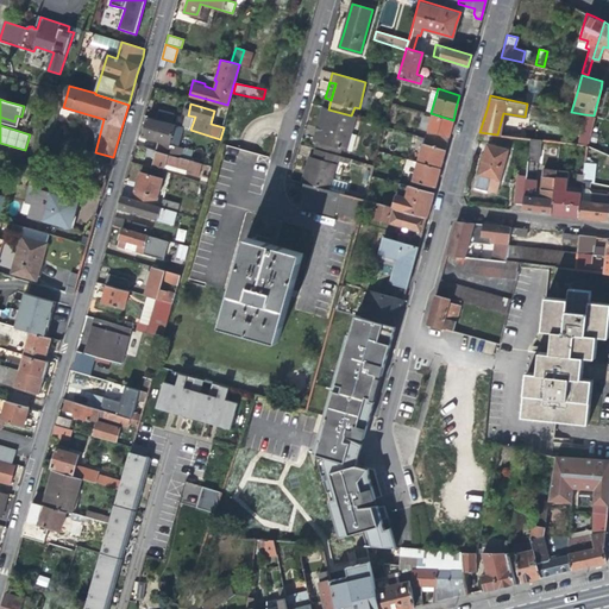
[(322,132),(328,110),(324,107),(320,118),(316,130),(322,132)]
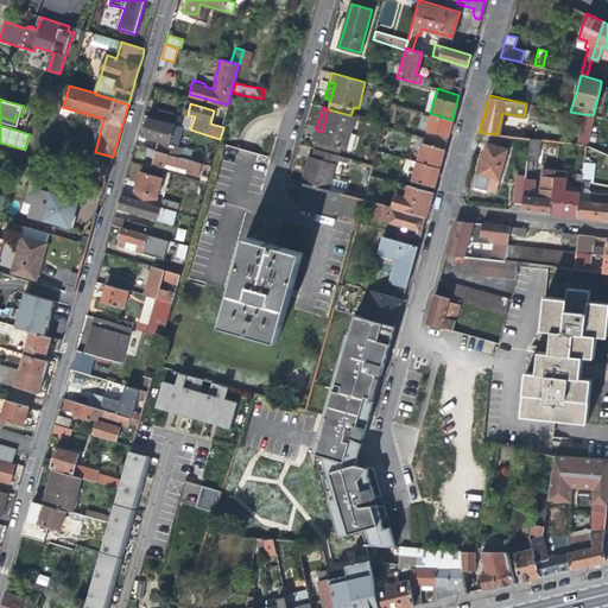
[(355,116),(350,115),(328,109),(322,132),(316,130),(314,141),(317,143),(315,149),(339,156),(340,149),(346,151),(355,116)]
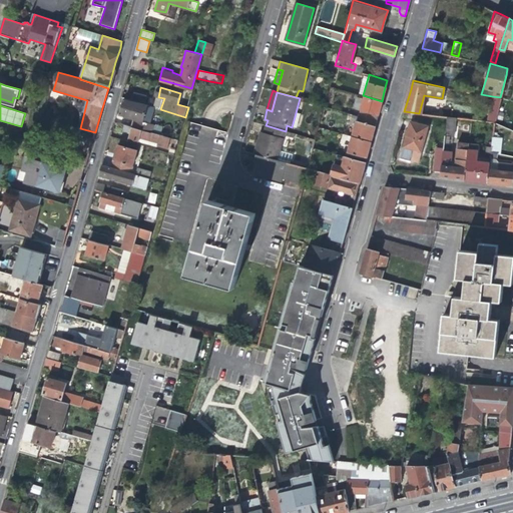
[(135,102),(144,105),(145,105),(147,97),(134,93),(132,101),(135,102)]
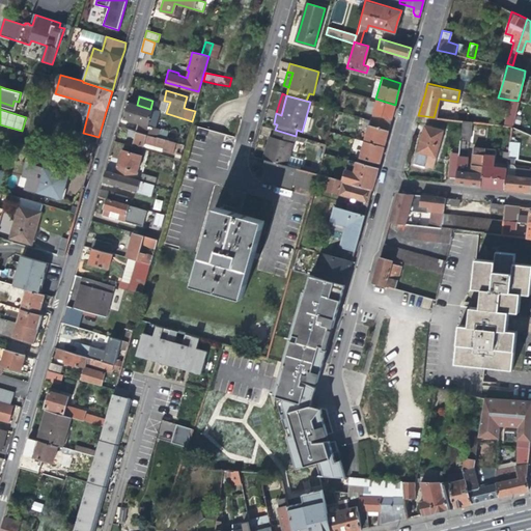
[(392,113),(395,105),(375,99),(369,120),(389,126),(392,113)]
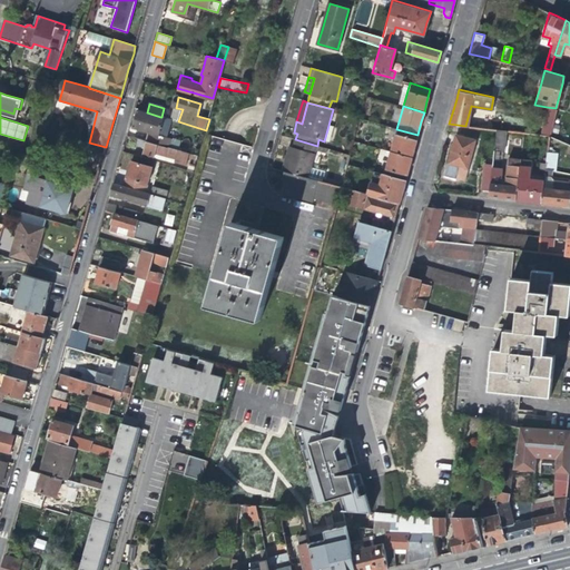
[(556,109),(556,108),(547,107),(540,135),(549,136),(556,109)]
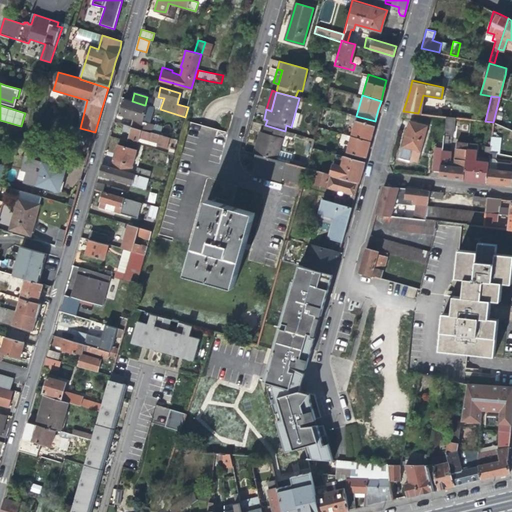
[(164,98),(158,97),(156,101),(154,108),(160,109),(164,98)]
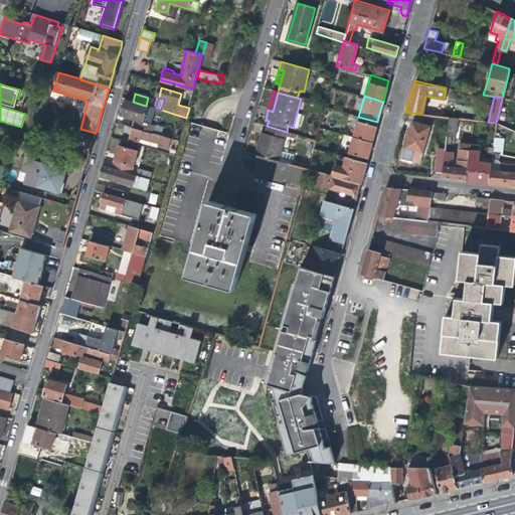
[(140,121),(145,106),(136,103),(136,104),(125,101),(123,107),(121,116),(140,121)]
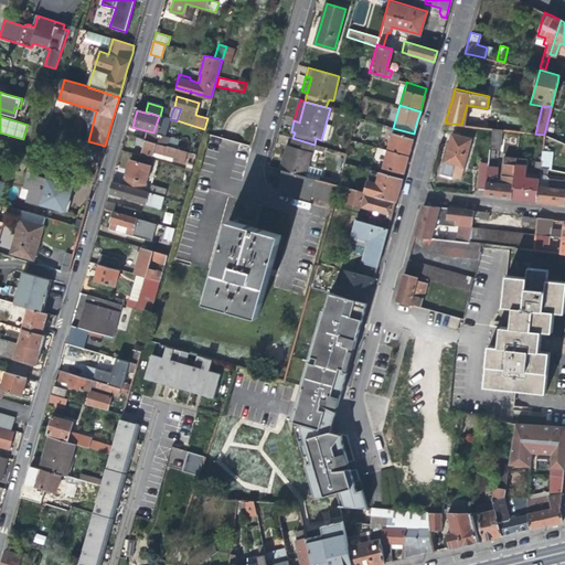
[(492,128),(491,137),(501,138),(502,129),(492,128)]
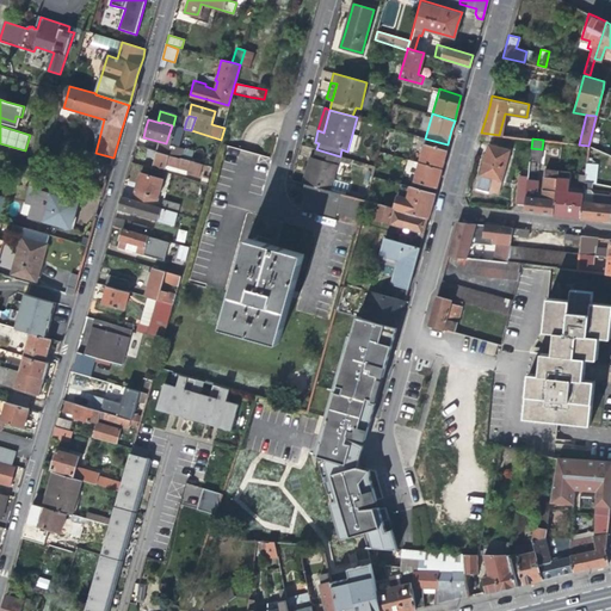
[(423,143),(418,161),(440,168),(444,156),(446,149),(423,143)]
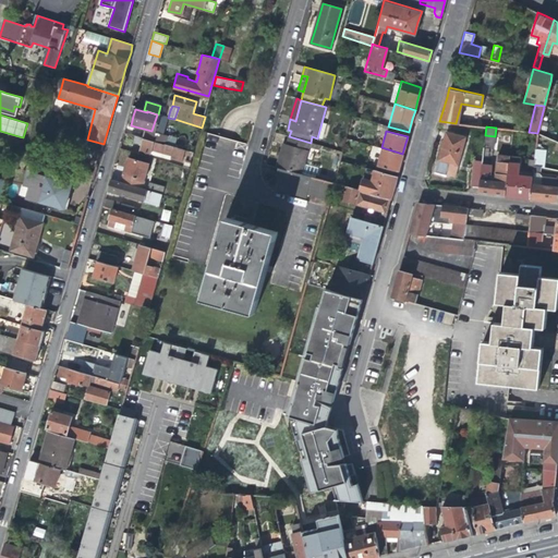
[(434,171),(445,173),(447,167),(448,161),(457,164),(465,136),(446,131),(434,171)]
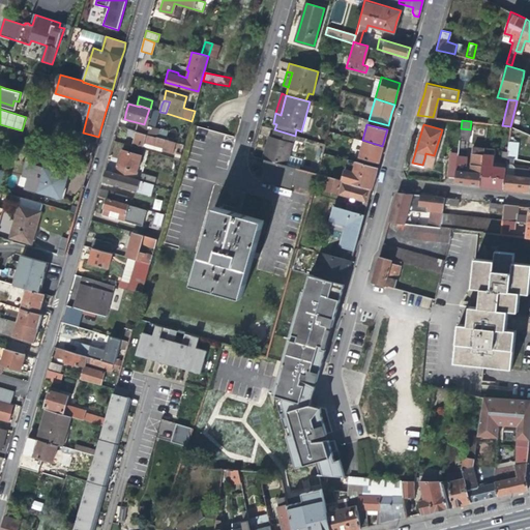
[(216,131),(197,125),(164,243),(202,255),(218,201),(221,201),(237,138),(216,131)]
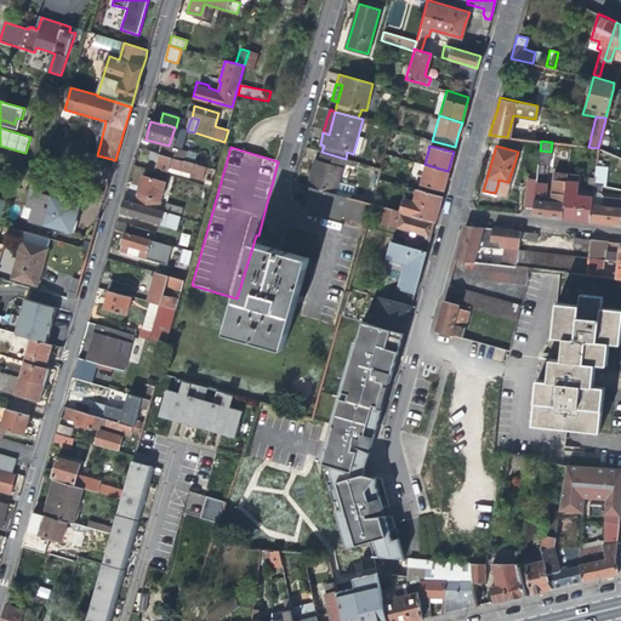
[(171,148),(169,157),(193,163),(195,155),(171,148)]
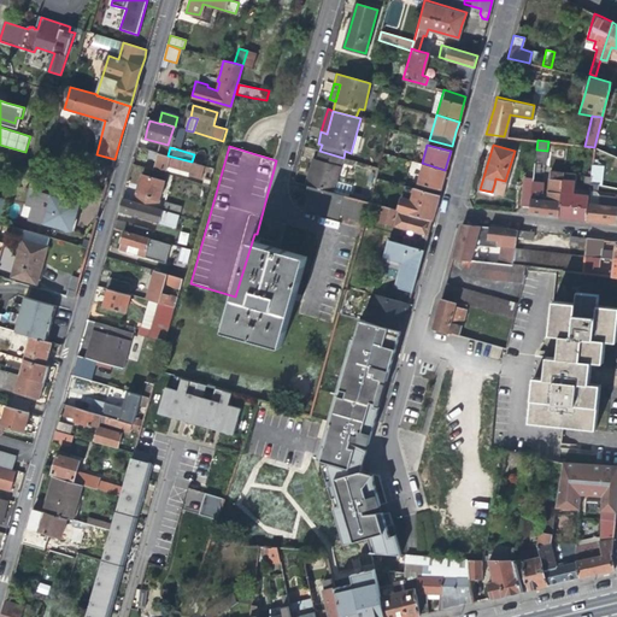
[(205,165),(192,162),(168,156),(150,150),(147,157),(157,160),(156,166),(166,170),(168,166),(189,172),(188,176),(200,180),(205,165)]
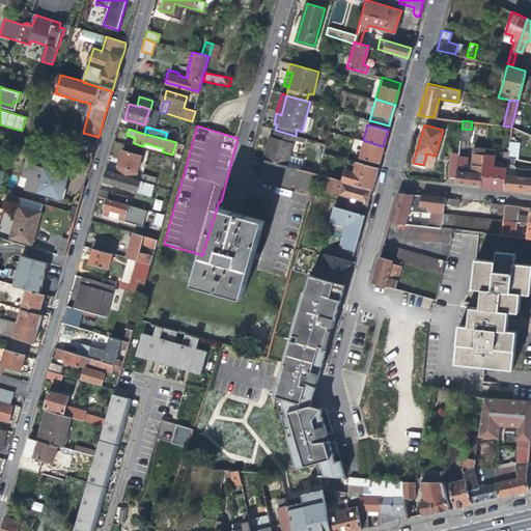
[(469,147),(471,130),(462,129),(459,146),(465,146),(469,147)]
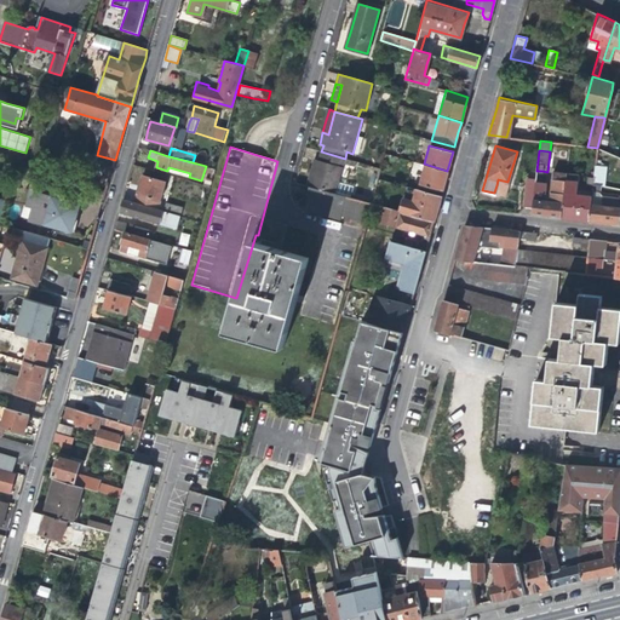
[(338,183),(345,159),(321,151),(319,160),(315,159),(313,167),(306,185),(309,185),(336,193),(338,183)]
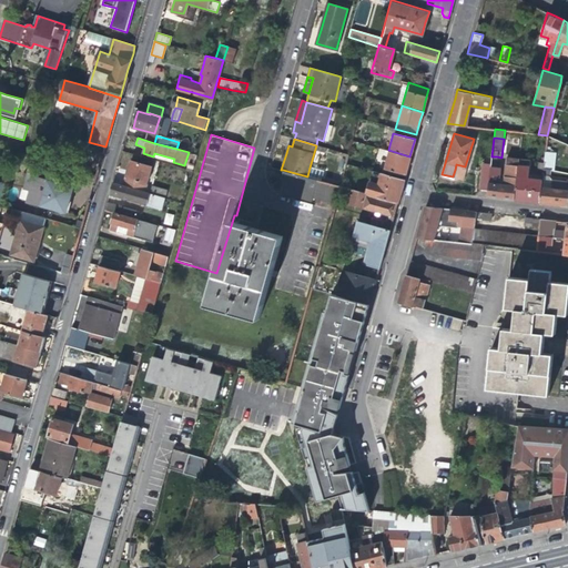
[(406,169),(409,156),(388,150),(383,168),(405,174),(406,169)]
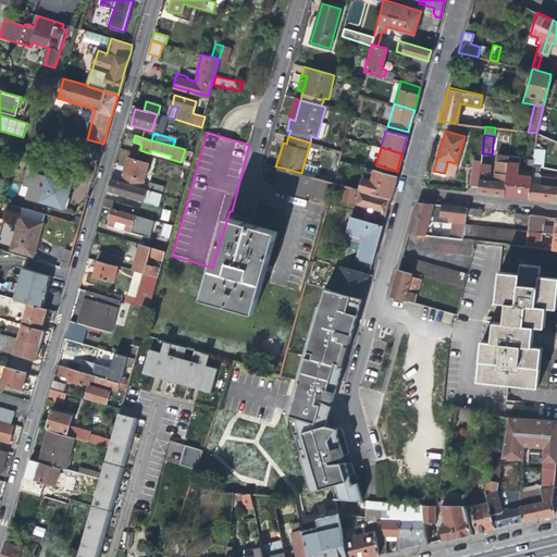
[(533,164),(544,165),(545,149),(534,149),(533,164)]
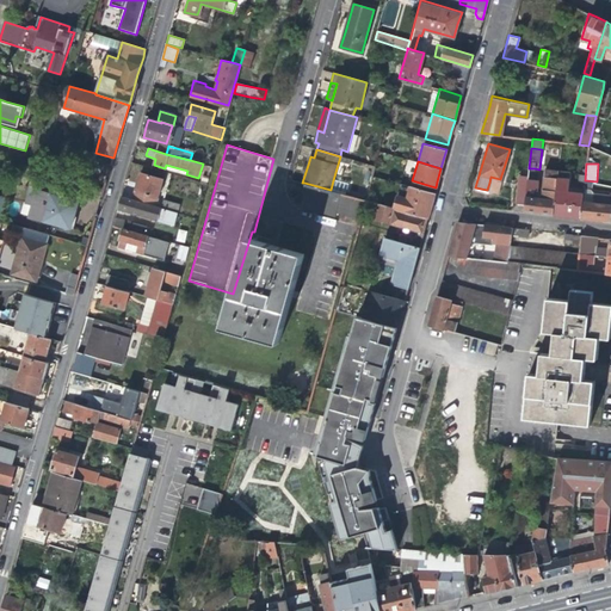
[(186,176),(186,174),(187,171),(166,165),(165,168),(172,171),(186,176)]
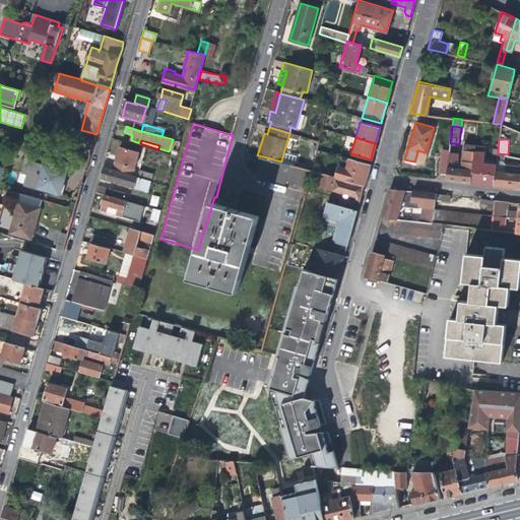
[(458,153),(454,153),(449,152),(447,173),(446,179),(454,180),(470,182),(473,151),(474,145),(463,144),(460,165),(457,165),(458,153)]
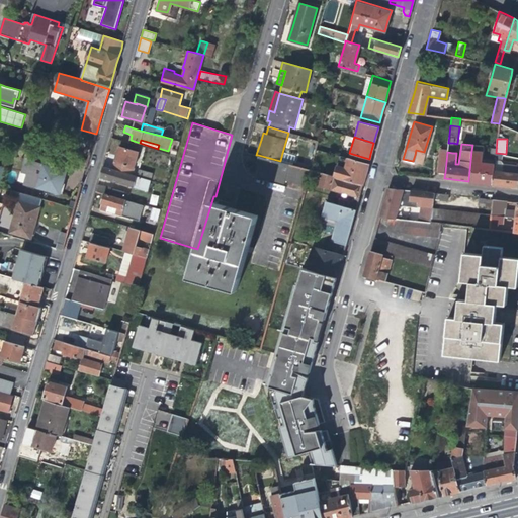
[(116,156),(112,169),(132,174),(138,152),(119,146),(116,156)]
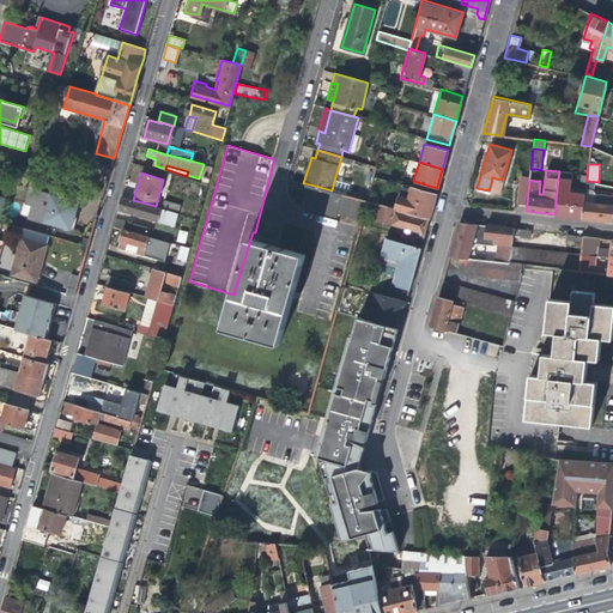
[(517,204),(527,204),(529,180),(529,176),(522,176),(517,204)]
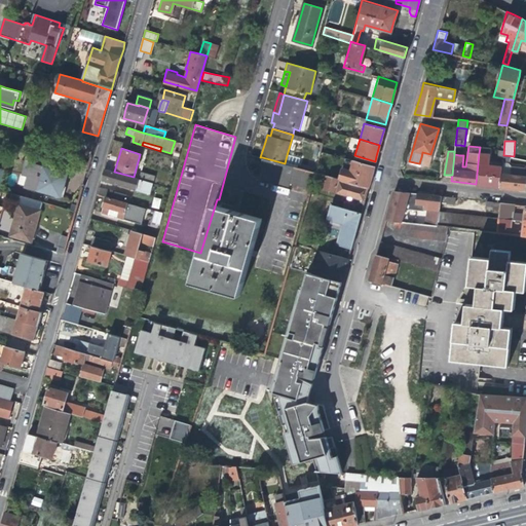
[(490,154),(479,153),(476,184),(485,185),(498,186),(500,172),(501,166),(488,164),(490,154)]
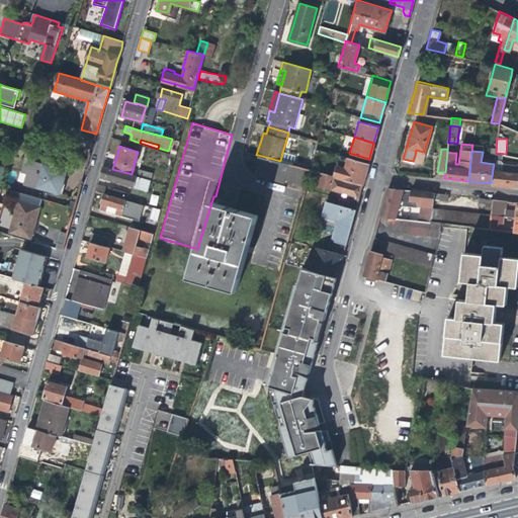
[(282,153),(280,161),(296,166),(298,157),(282,153)]
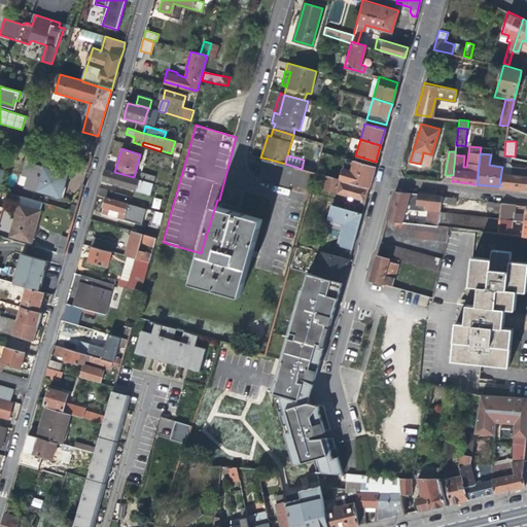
[(289,183),(311,189),(315,172),(302,169),(285,164),(262,157),(260,167),(264,168),(261,179),(289,186),(289,183)]
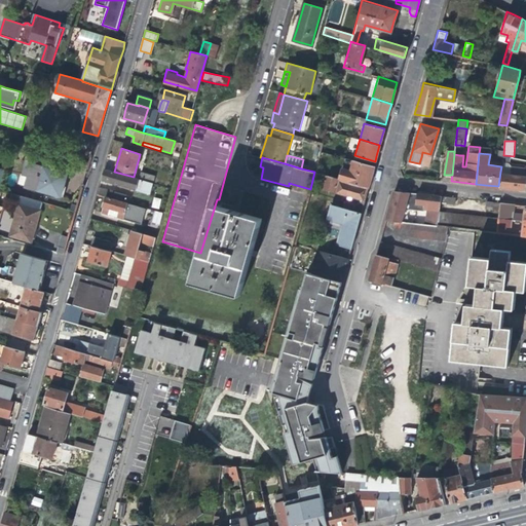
[(352,159),(346,181),(368,187),(370,177),(373,165),(352,159)]
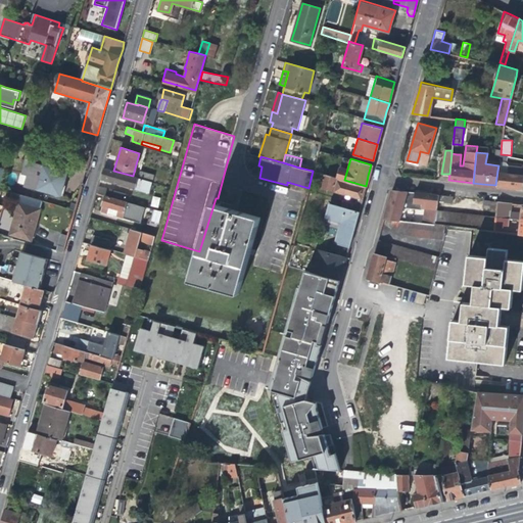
[(66,172),(28,161),(24,174),(29,176),(26,186),(60,196),(66,172)]
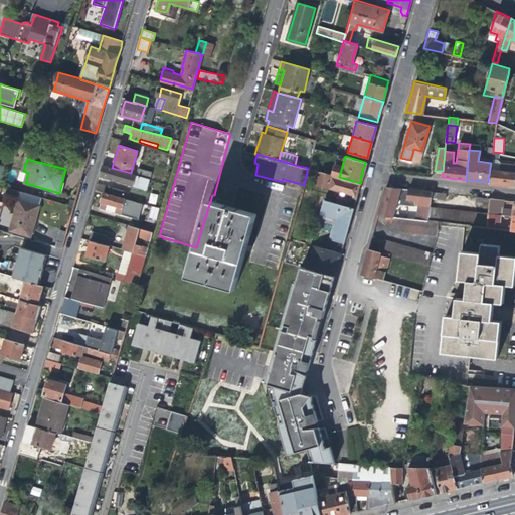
[(500,170),(490,168),(488,182),(502,184),(514,185),(514,176),(514,166),(513,166),(513,164),(509,163),(508,166),(501,165),(500,170)]
